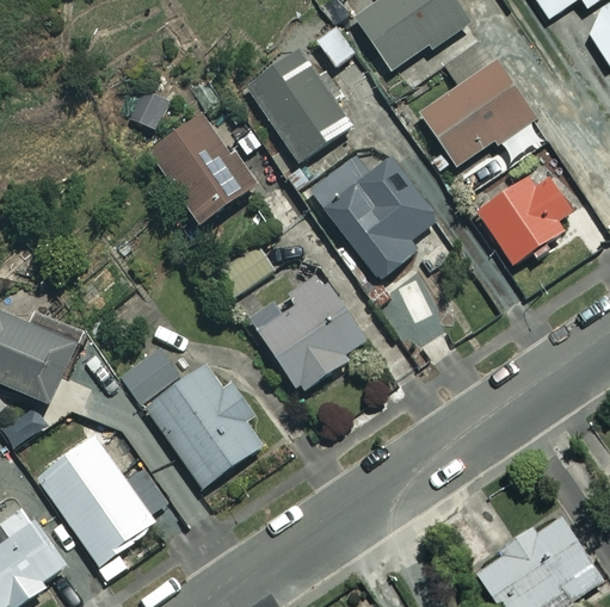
[(466,24),(450,0),(383,0),(356,18),(389,72),(466,24)]
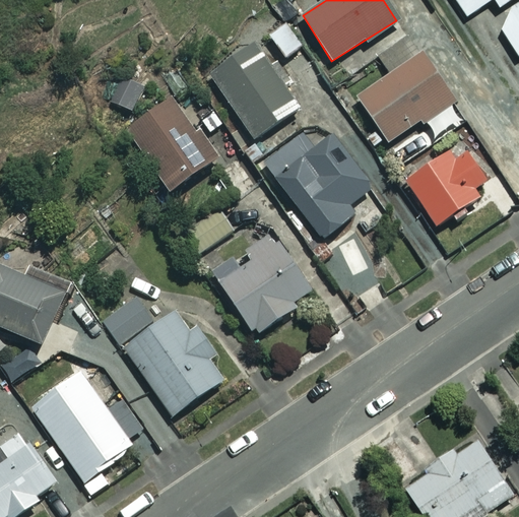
[(456,0),(466,15),(491,0),(495,0),(498,5),(505,0),(456,0)]
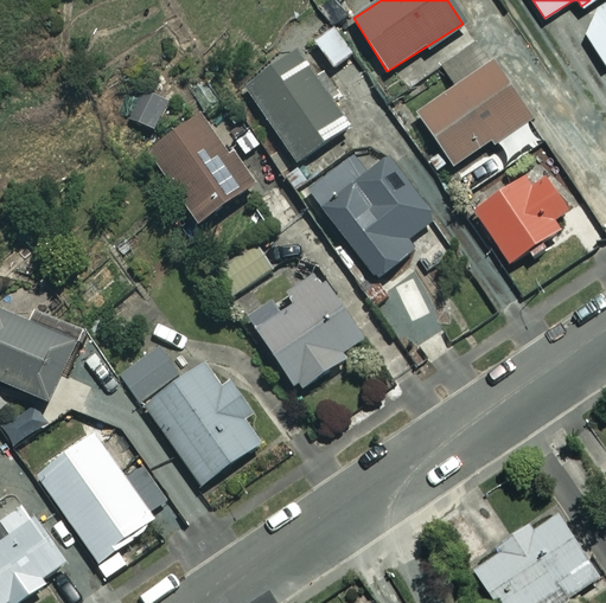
[(338,27),(320,1),(299,15),(317,42),(338,27)]
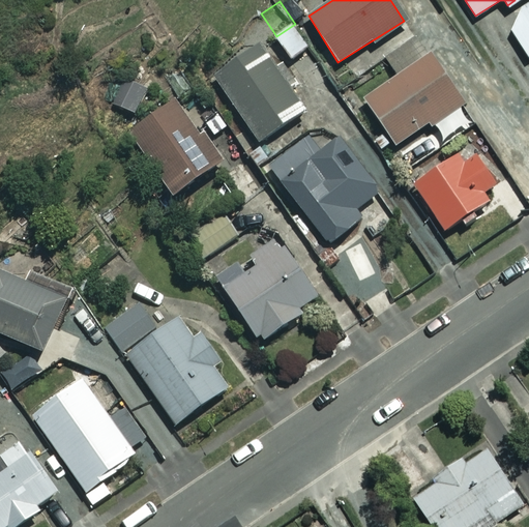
[(528,9),(507,24),(528,55),(528,9)]
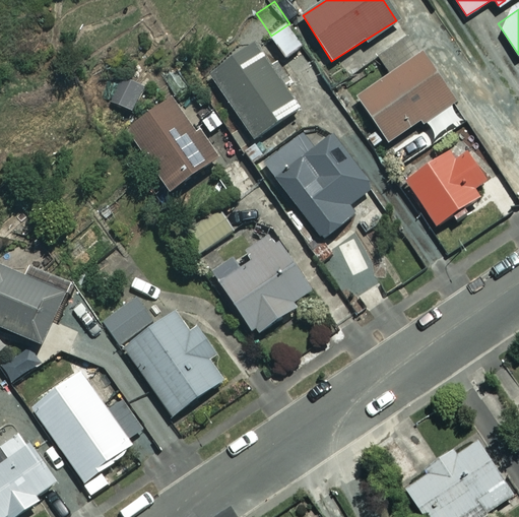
[(298,109),(255,43),(210,72),(252,137),(298,109)]
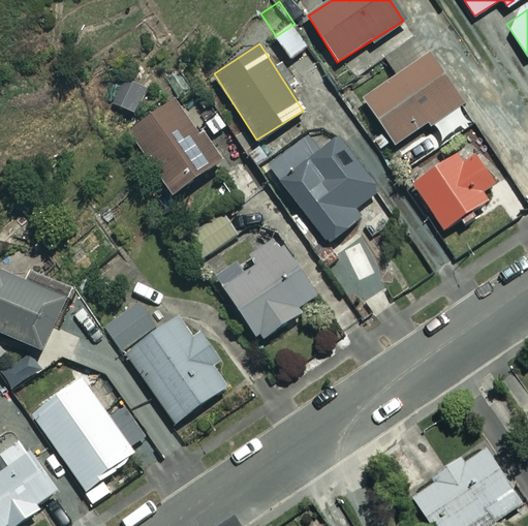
[(460,101),(429,55),(363,97),(394,145),(460,101)]
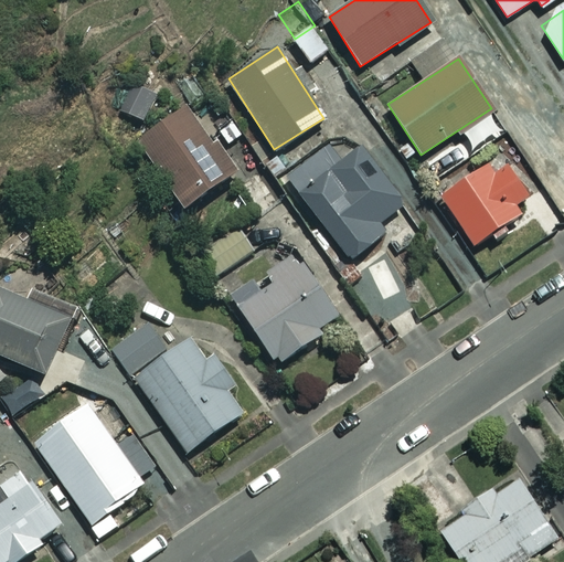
[(160,87),(138,80),(126,114),(148,122),(160,87)]
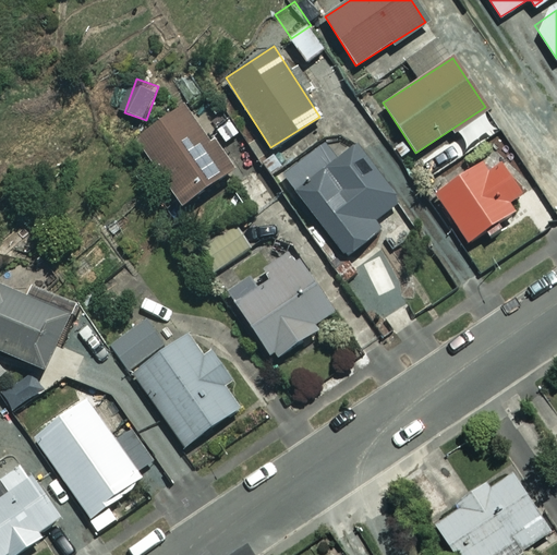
[(208,145),(183,106),(136,136),(181,205),(233,171),(214,141),(208,145)]
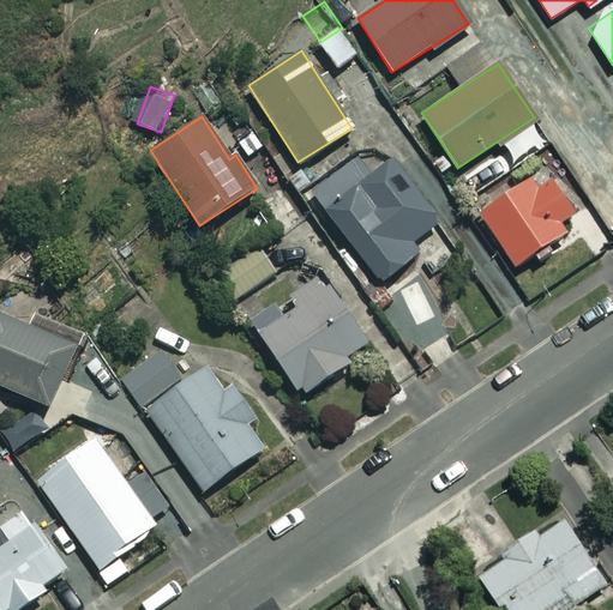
[(395,201),(359,155),(311,191),(379,281),(419,251),(412,241),(437,222),(412,188),(395,201)]
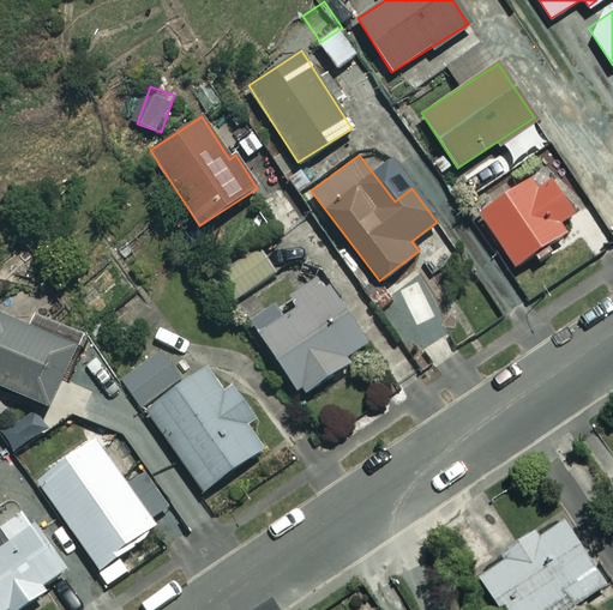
[(572,211),(544,168),(479,211),(515,265),(566,231),(559,221),(572,211)]
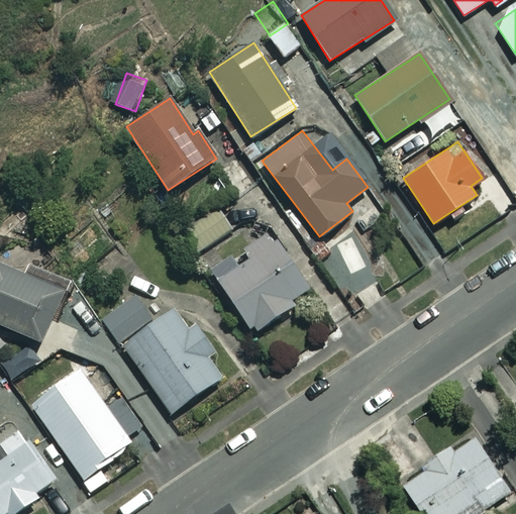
[(309,295),(269,233),(248,246),(254,254),(217,280),(252,332),(309,295)]
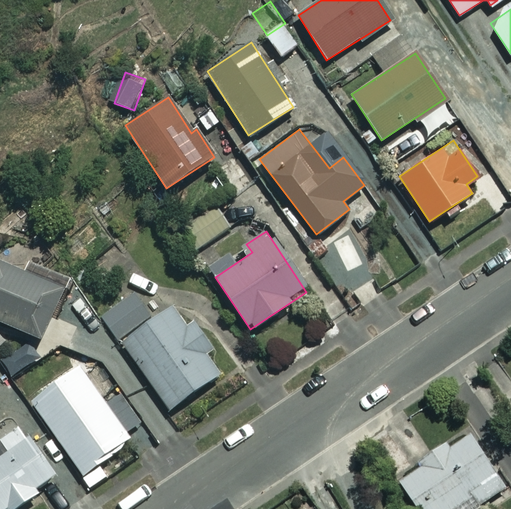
[(63,289),(0,259),(0,321),(39,340),(63,289)]
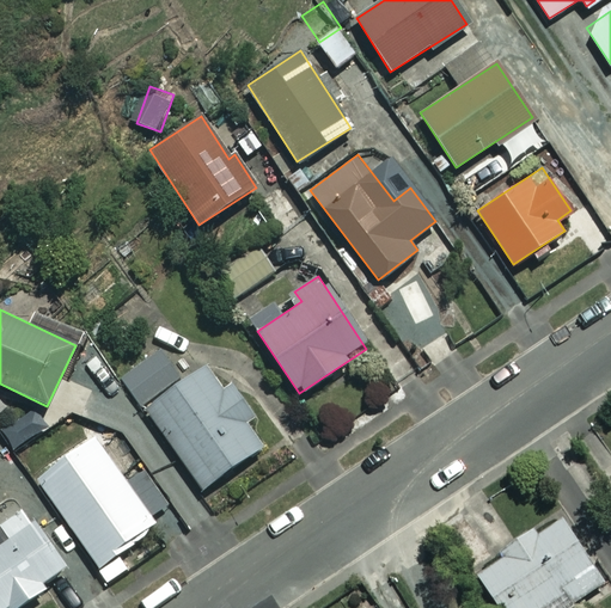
[(183,376),(144,403),(202,489),(272,441),(217,360),(185,381),(183,376)]
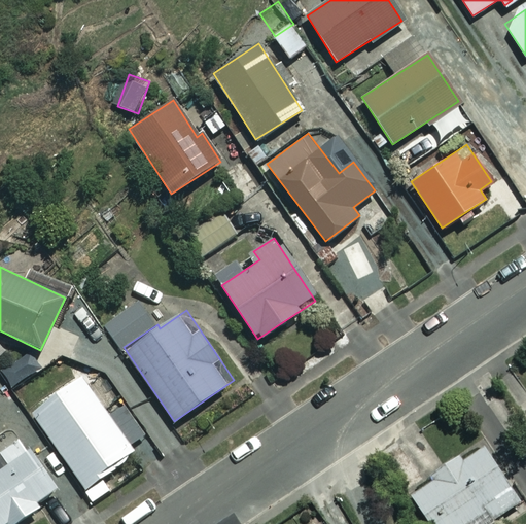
[(39,370),(29,354),(0,372),(10,388),(39,370)]
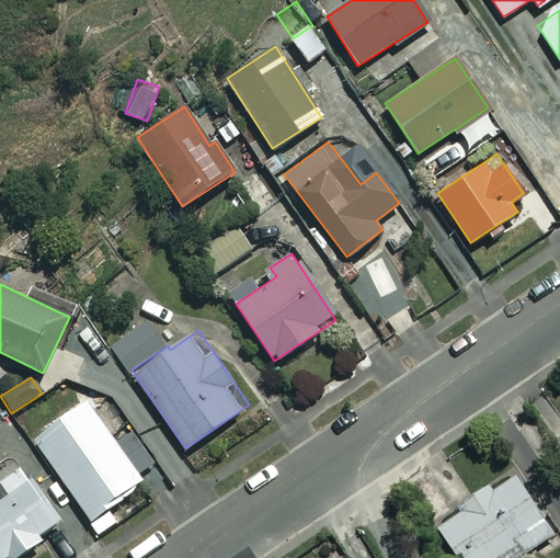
[(110,439),(86,403),(34,439),(90,520),(121,499),(116,493),(157,466),(129,425),(110,439)]
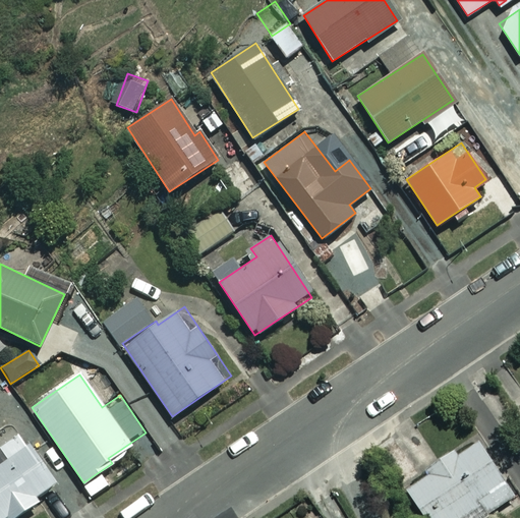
[(0,517),(12,517),(60,488),(23,433),(0,447),(0,517)]
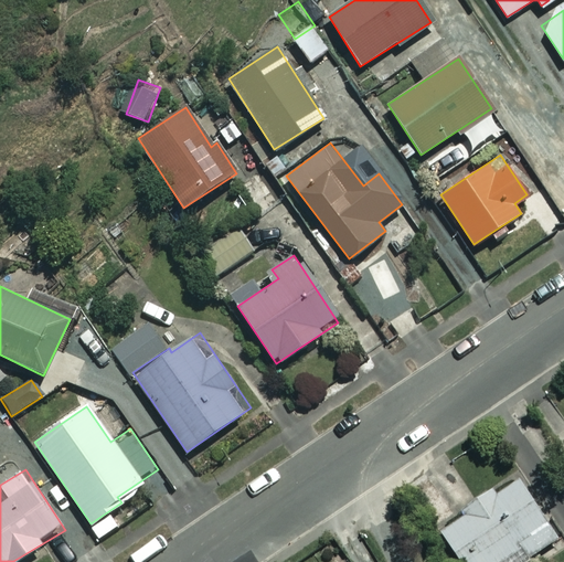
[(560,532),(513,472),(436,530),(460,561),(499,561),(519,548),(527,558),(560,532)]
